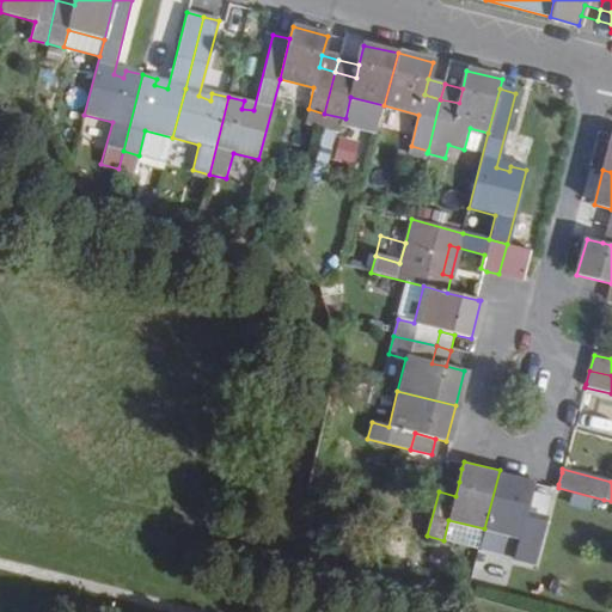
[(531,478),(500,470),(484,528),(516,537),(510,557),(526,561),(538,518),(521,514),(527,496),(531,478)]
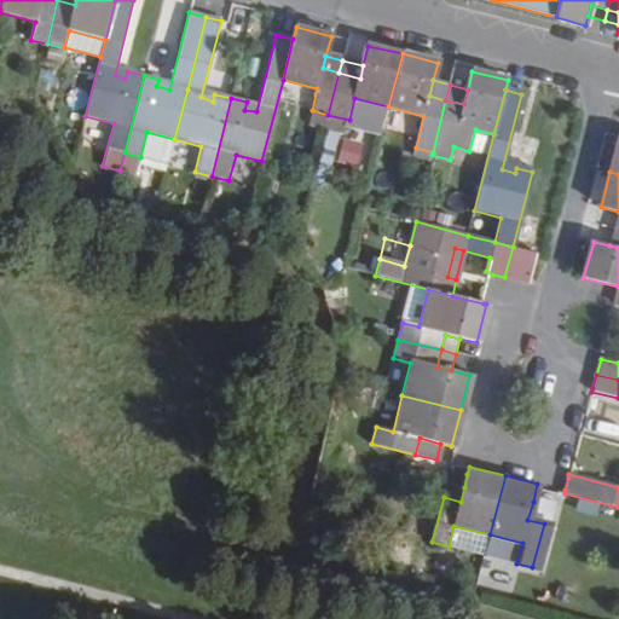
[(444,497),(461,502),(464,487),(446,484),(444,497)]
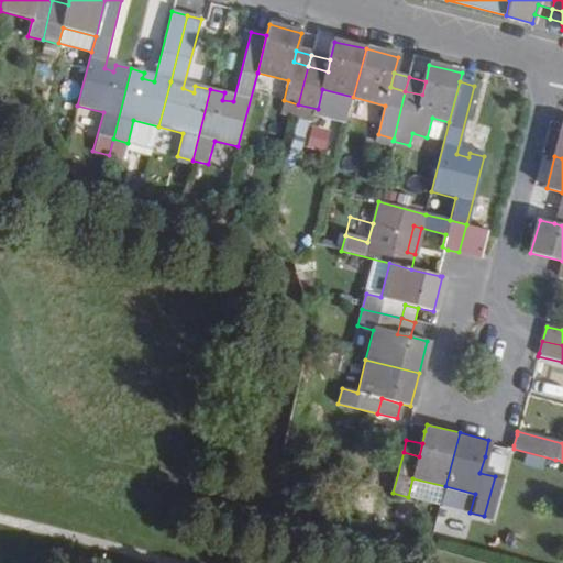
[(485,456),(479,473),(495,476),(499,460),(485,456)]
